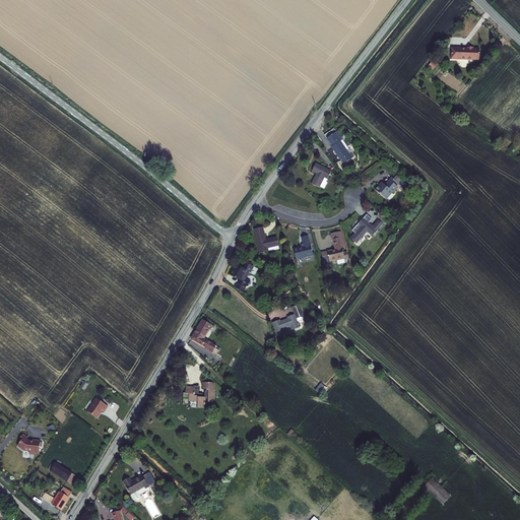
[(467,49),(451,48),(451,59),(479,61),(479,49),(474,49),(473,48),(467,48),(467,49)]
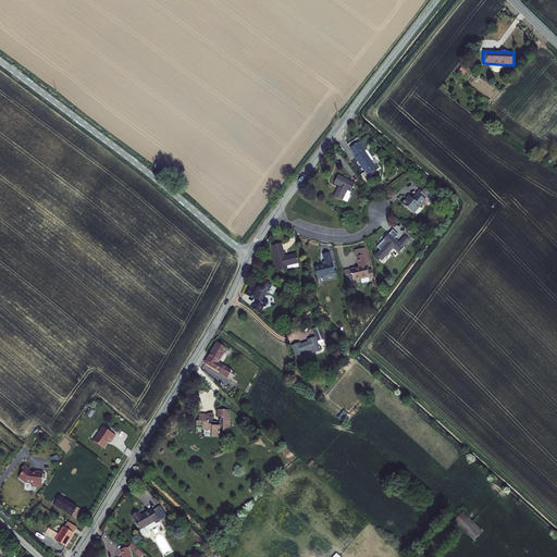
[(360,141),(350,149),(356,157),(355,158),(364,172),(366,171),(369,176),(380,169),(376,164),(374,165),(364,151),(367,150),(360,141)]
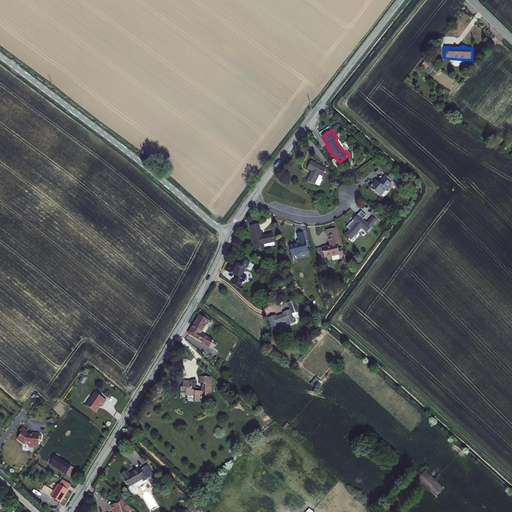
[(326,169),(311,161),(307,169),(312,171),(307,181),(314,185),(315,184),(319,186),(324,177),(323,177),(326,169)]
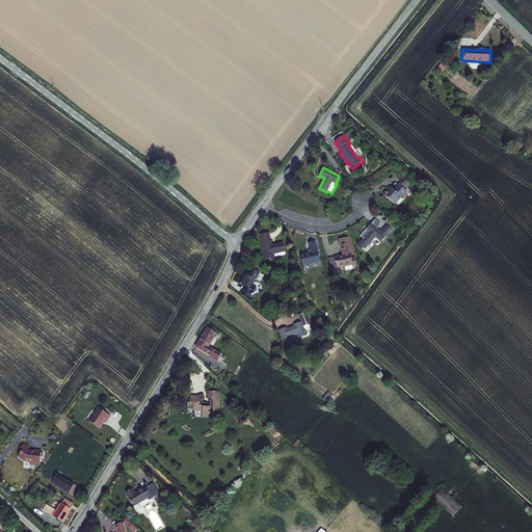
[(394,190),(391,187),(383,195),(395,205),(401,196),(402,197),(407,192),(403,188),(398,184),(394,190)]
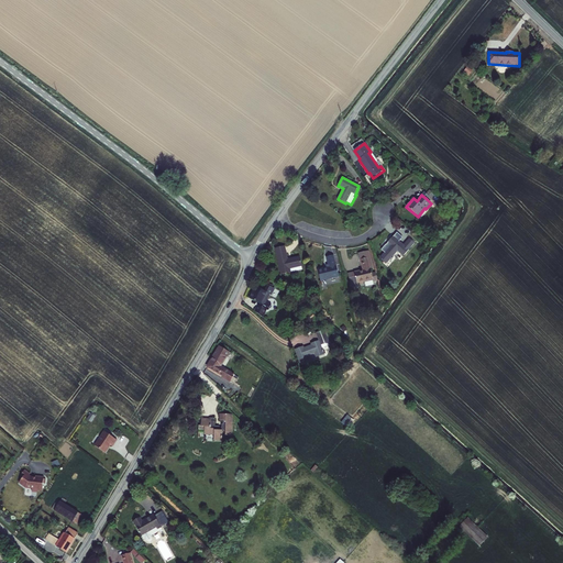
[(415,243),(409,239),(404,245),(393,236),(387,242),(390,245),(379,258),(386,264),(397,251),(403,256),(415,243)]
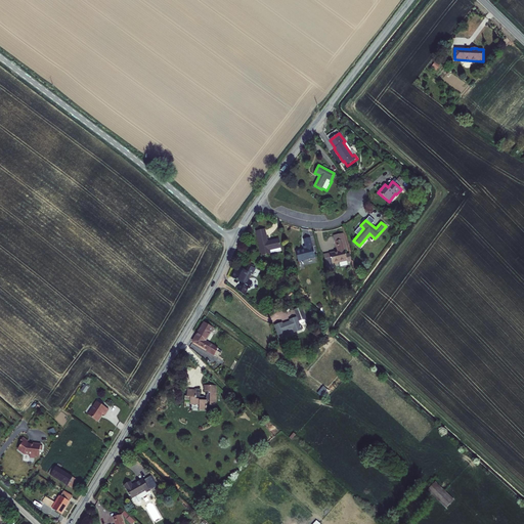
[(267,242),(264,230),(256,231),(262,256),(270,254),(269,250),(280,248),(278,239),(267,242)]
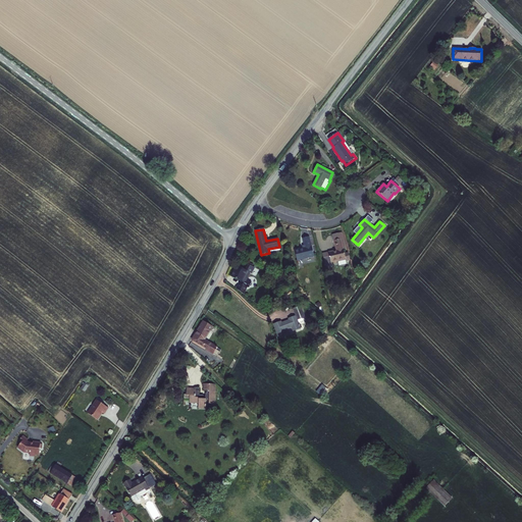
[(297,261),(314,257),(312,247),(311,247),(309,237),(303,239),(304,246),(305,248),(303,249),(295,250),(297,261)]
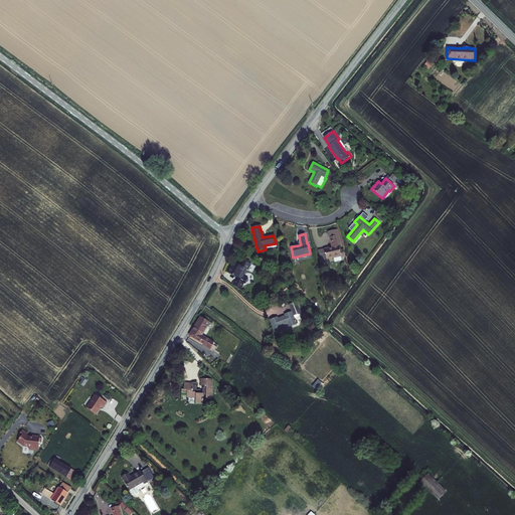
[(327,261),(332,260),(332,258),(341,255),(337,235),(330,237),(332,247),(324,249),(327,261)]
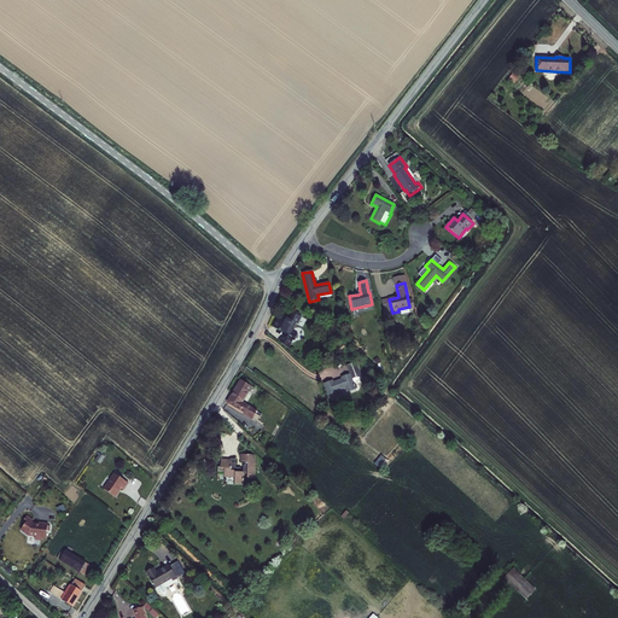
[(284,334),(280,343),(289,349),(293,339),(287,337),(289,334),(296,338),(297,334),(292,331),(296,322),(280,315),(275,327),(285,333),(284,336),(284,334)]
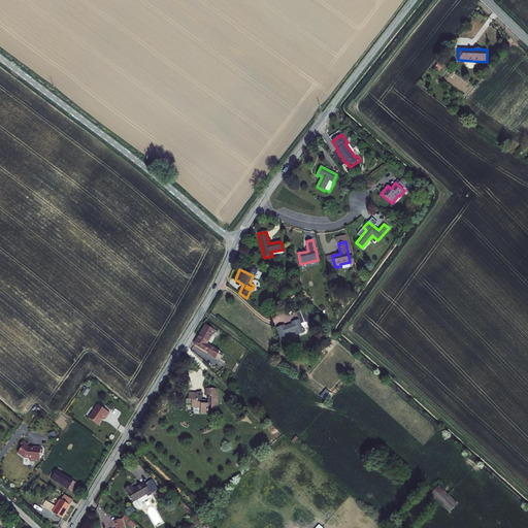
[(295,331),(296,335),(304,332),(301,324),(308,321),(304,310),(297,312),(299,320),(292,323),(292,325),(285,327),(285,326),(283,326),(292,333),(295,331)]
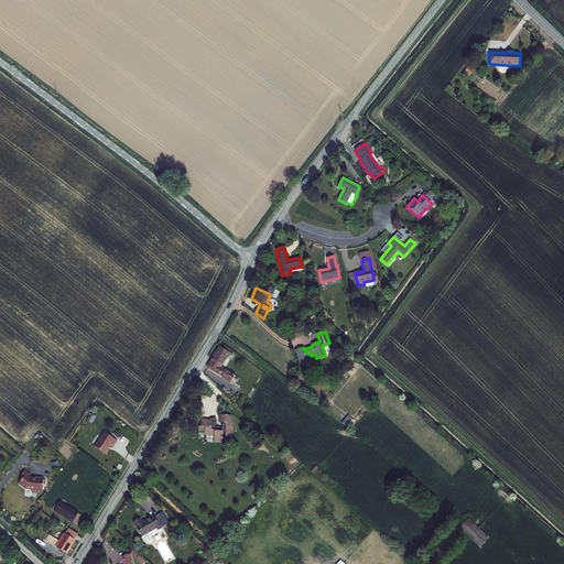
[(223,378),(230,382),(235,376),(220,367),(229,353),(219,347),(207,367),(223,377),(223,378)]
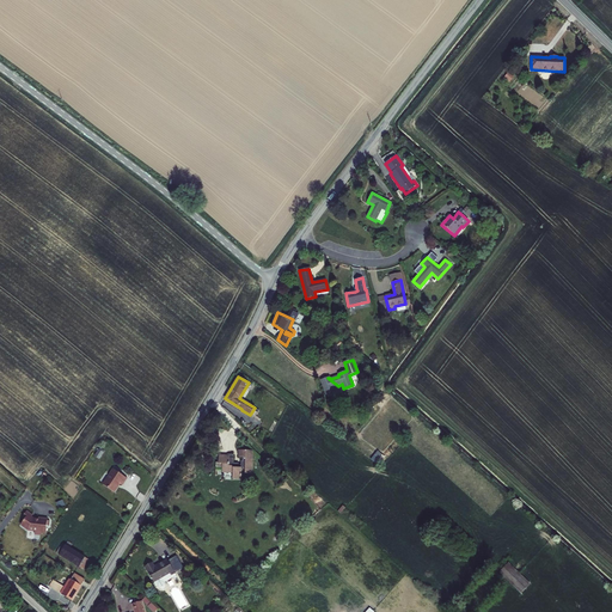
[(326,396),(335,392),(334,387),(338,386),(328,378),(320,380),(326,396)]
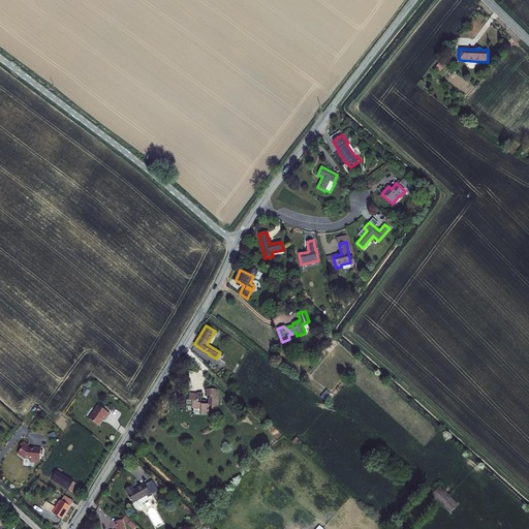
[(220,352),(216,359),(221,362),(225,355),(220,352)]
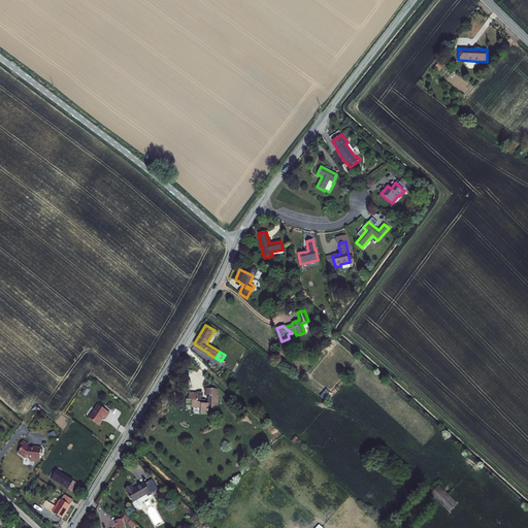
[(80,393),(86,396),(90,390),(85,387),(80,393)]
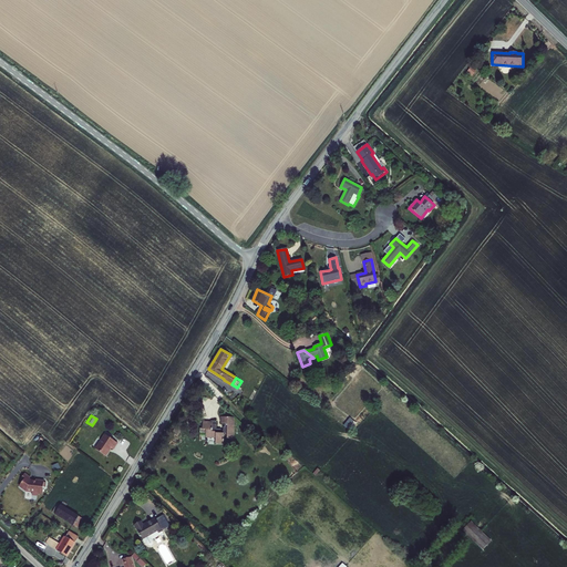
[(218,431),(218,430),(216,430),(216,425),(213,424),(213,422),(203,422),(203,429),(199,429),(199,433),(200,434),(206,434),(206,439),(215,439),(215,444),(224,444),(224,435),(227,435),(227,439),(234,439),(234,418),(222,418),(222,424),(225,424),(225,428),(223,428),(223,430),(223,431),(220,431),(218,431)]
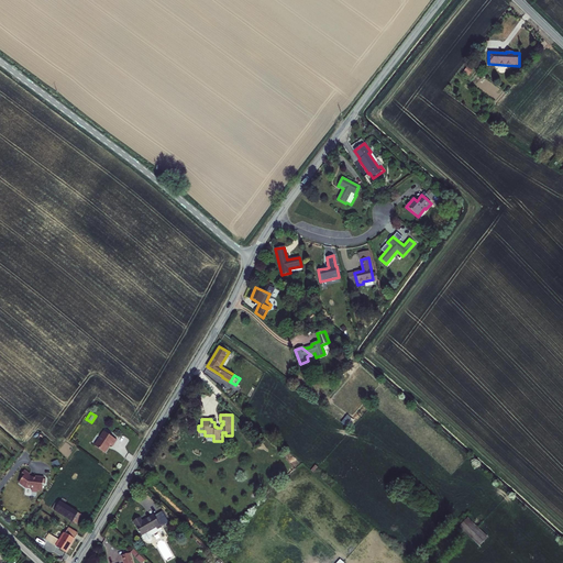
[(117,440),(105,431),(95,445),(105,452),(110,445),(112,446),(117,440)]
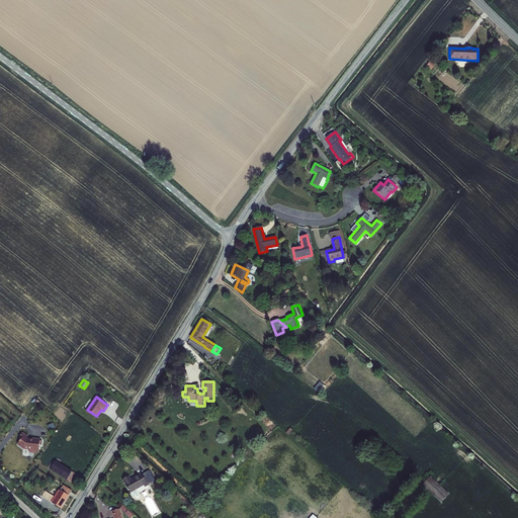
[(41,445),(41,441),(39,441),(39,439),(32,438),(31,440),(28,439),(26,438),(27,436),(22,433),(18,437),(20,439),(17,444),(23,448),(29,449),(29,451),(30,452),(34,452),(35,451),(38,451),(39,445),(41,445)]
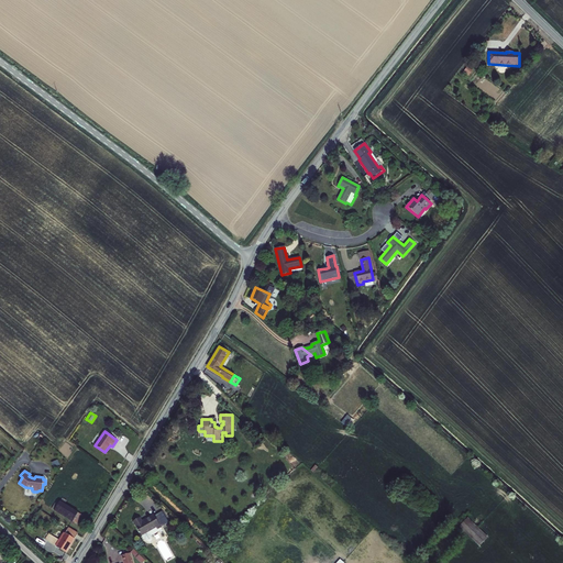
[(77,523),(83,515),(65,504),(61,501),(57,499),(52,509),(54,509),(57,511),(77,523)]
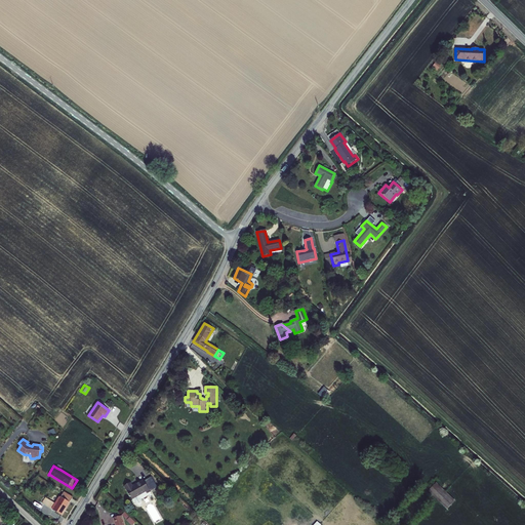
[(152,495),(150,491),(144,480),(132,486),(130,483),(124,486),(134,503),(135,503),(136,506),(138,506),(140,506),(142,505),(142,503),(142,501),(140,499),(148,496),(149,497),(152,495)]
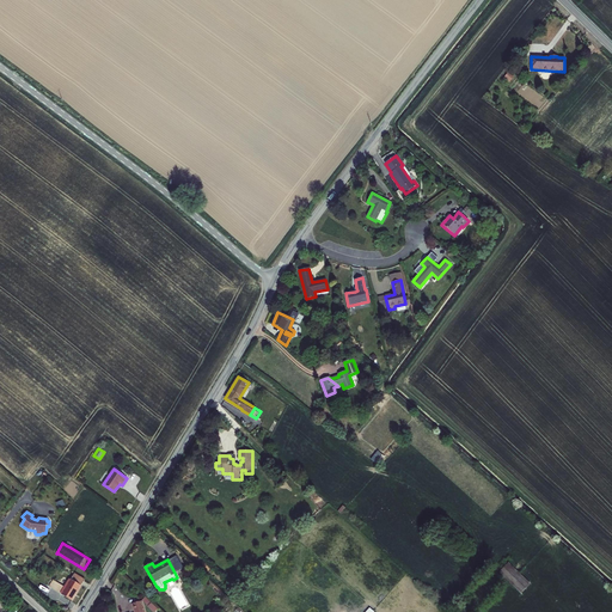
[(530,585),(508,564),(500,573),(521,594),(530,585)]
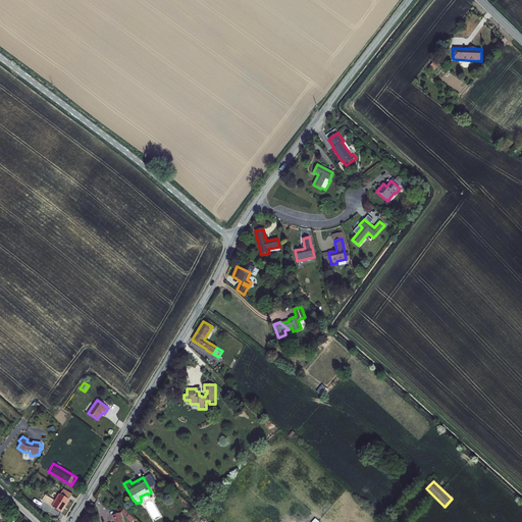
[(71,494),(68,493),(63,489),(60,494),(59,493),(55,501),(44,494),(41,500),(61,512),(71,494)]
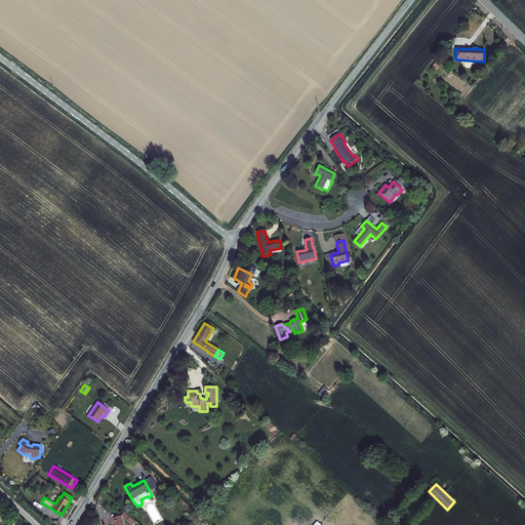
All buildings are outlined.
